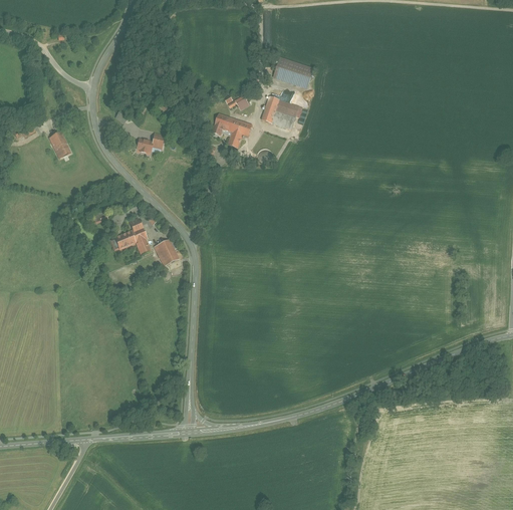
[(314,68),(280,56),(273,78),(306,90),(314,68)]
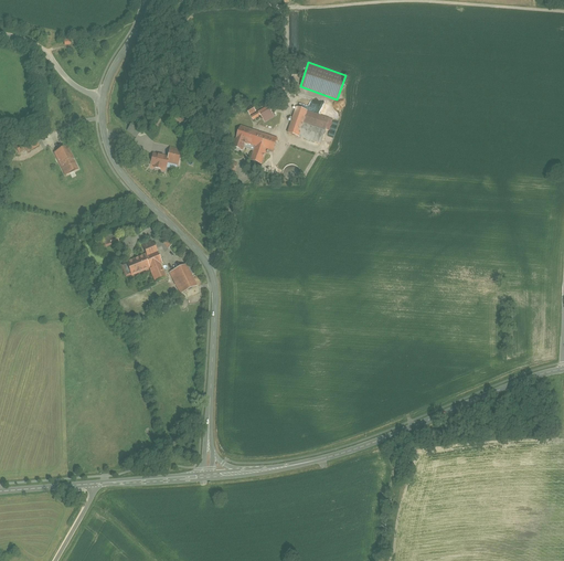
[(296,106),(316,113),(318,107),(296,101),(295,105),(296,106)]
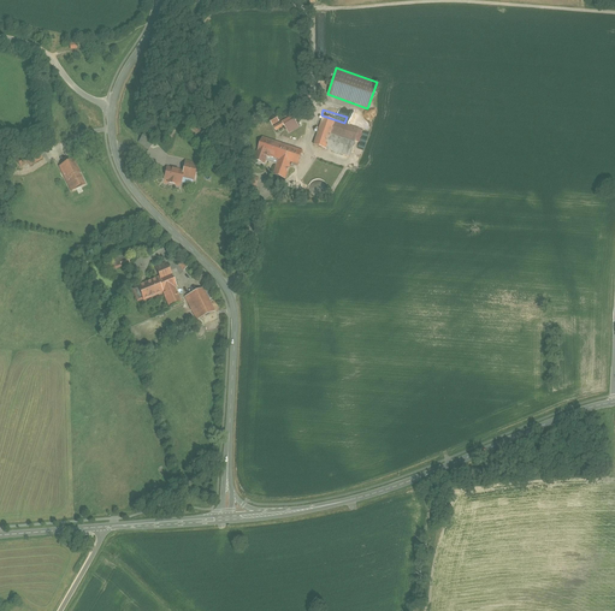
[(284,125),(289,131),(299,125),(297,123),(293,114),(291,113),(290,114),(281,120),(284,125)]
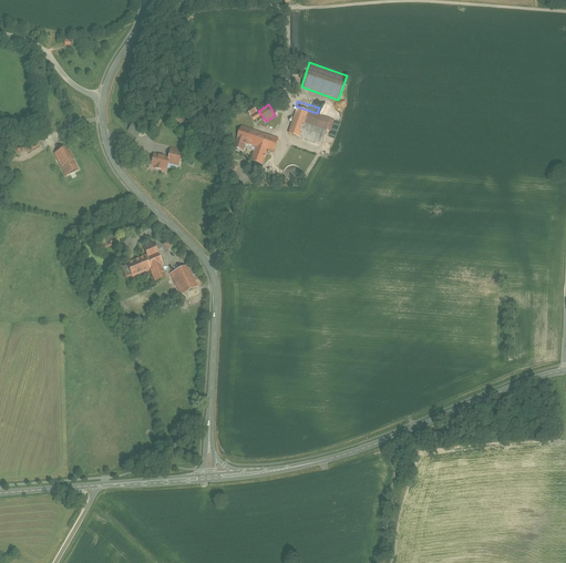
[(251,115),(257,112),(254,105),(247,110),(251,115)]
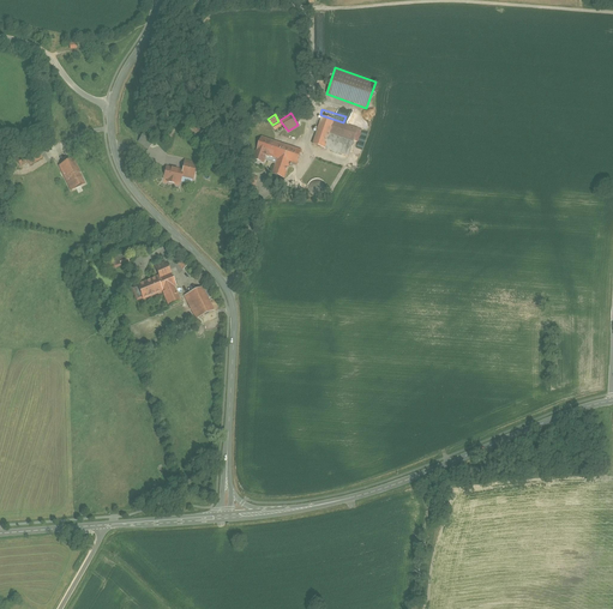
[(343,122),(322,115),(312,143),(348,155),(354,139),(358,140),(362,128),(343,122)]
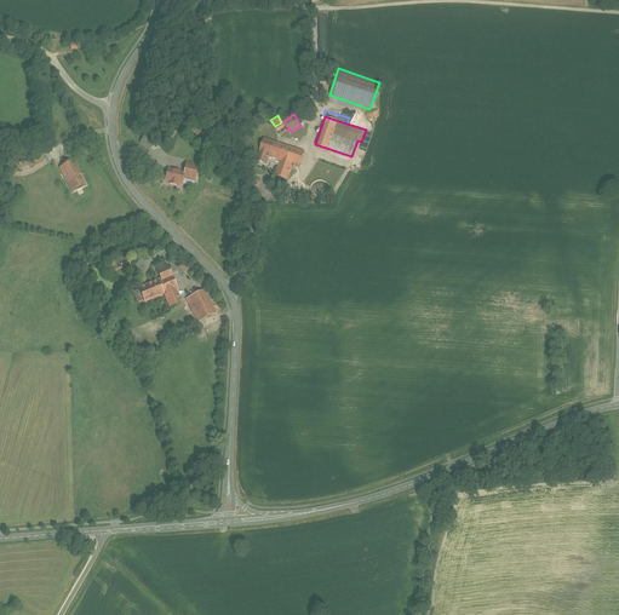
[(304,149),(264,136),(256,161),(267,165),(269,155),(280,159),(274,176),(287,179),(293,164),(299,165),(304,149)]
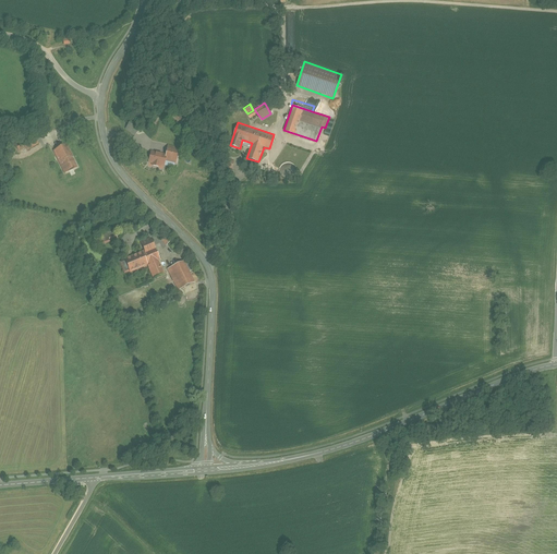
[(128,123),(124,128),(133,133),(136,129),(128,123)]
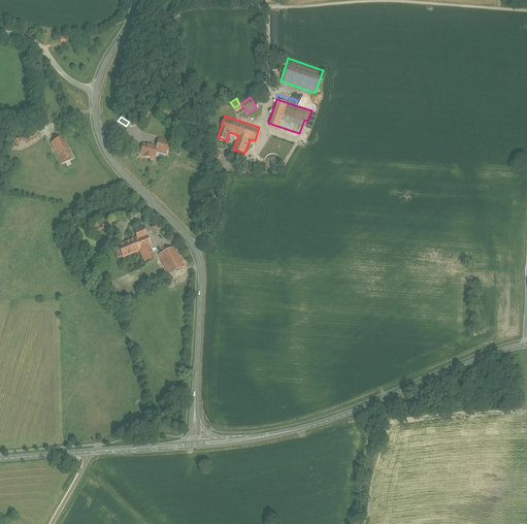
[(23,132),(27,138),(37,133),(34,126),(23,132)]
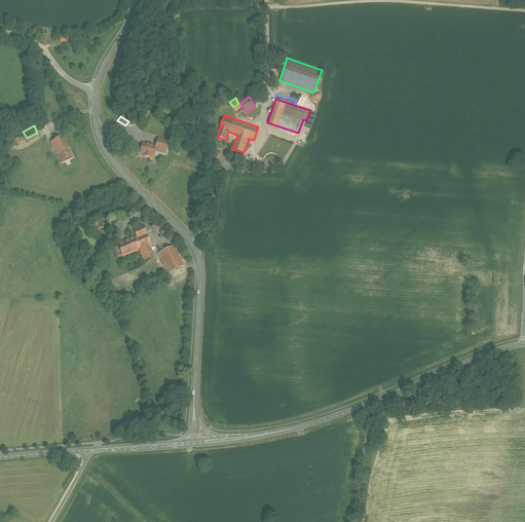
[(64,134),(51,140),(61,159),(73,154),(64,134)]
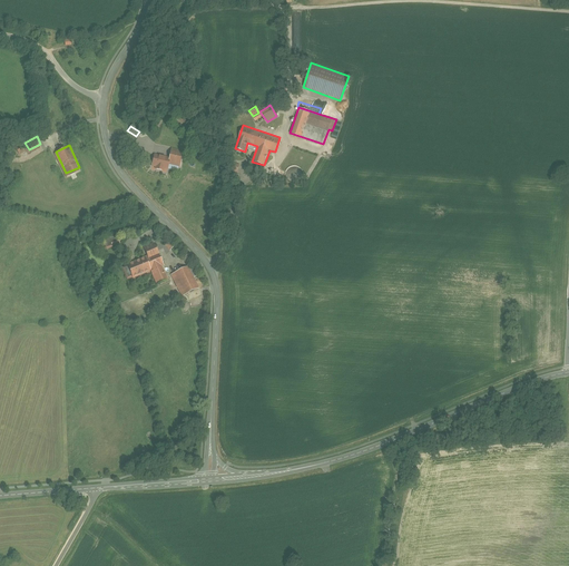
[(169,156),(168,165),(180,167),(183,157),(184,150),(170,147),(168,156),(169,156)]
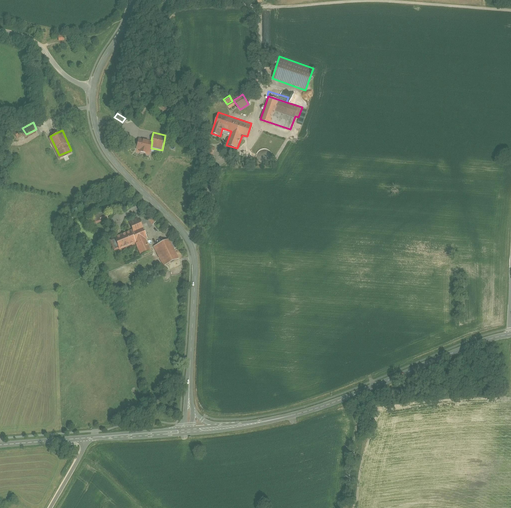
[(142,138),(138,137),(135,149),(138,150),(138,151),(146,153),(146,152),(150,153),(151,148),(152,140),(151,140),(148,139),(147,140),(142,139),(142,138)]
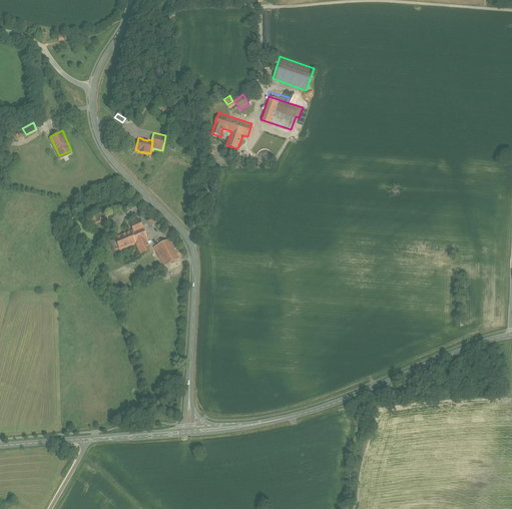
[(206,150),(214,152),(217,145),(209,142),(206,150)]
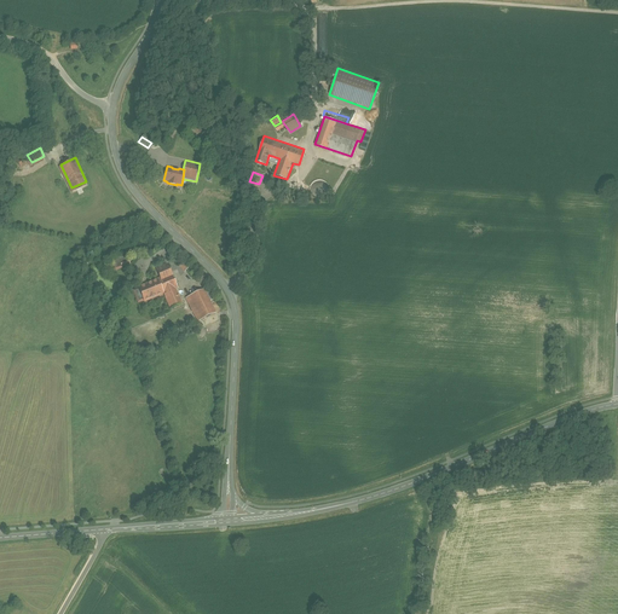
[(329,183),(327,179),(323,178),(319,178),(315,179),(312,181),(310,185),(310,189),(311,192),(313,196),(317,197),(321,198),(325,197),(328,193),(330,190),(330,186),(329,183)]
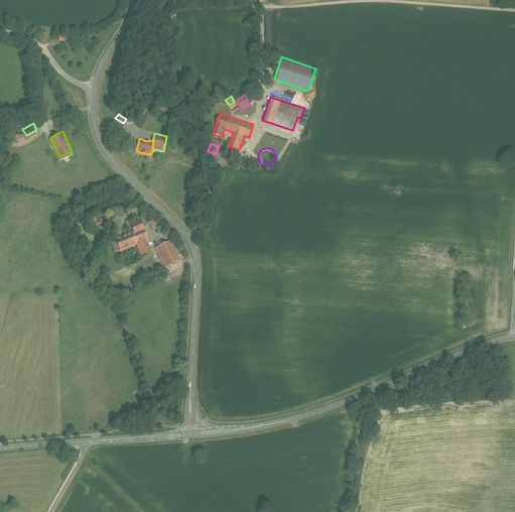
[(108,219),(104,209),(89,215),(93,225),(101,222),(101,221),(108,219)]
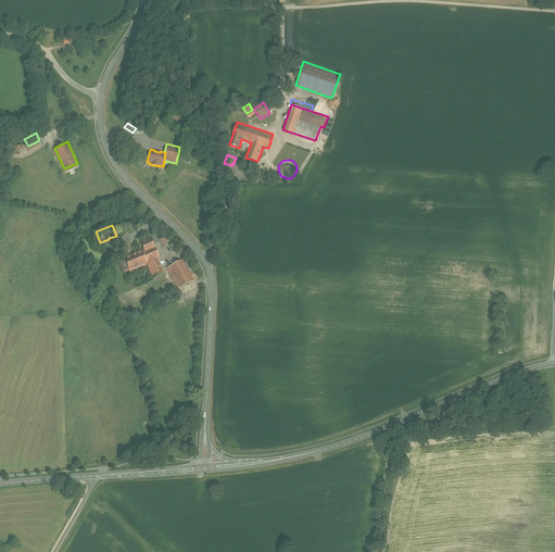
[(159,256),(161,255),(152,233),(139,238),(143,247),(122,255),(122,256),(121,258),(125,268),(130,266),(131,267),(149,261),(154,274),(164,270),(159,256)]
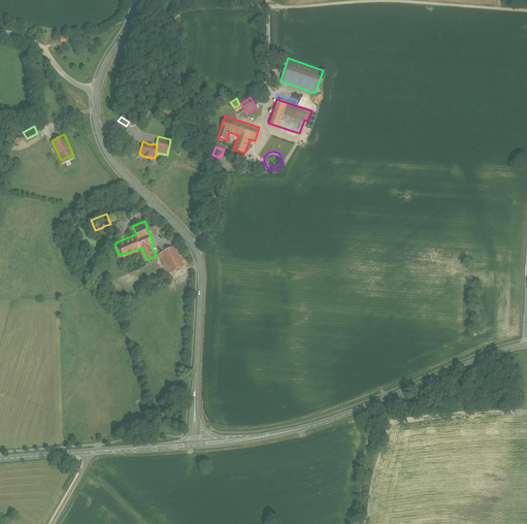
[(154,224),(153,226),(157,230),(159,229),(162,225),(158,221),(154,224)]
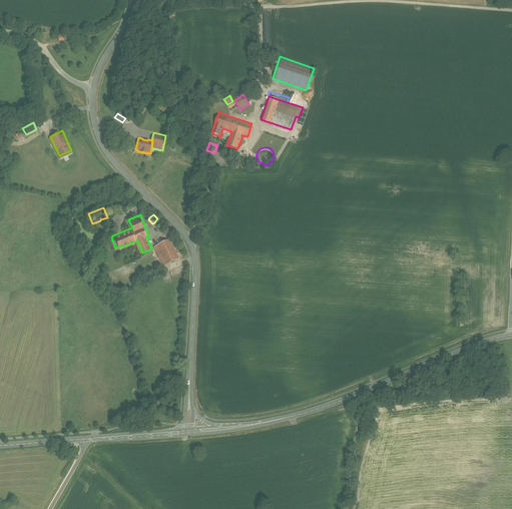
[(178,259),(169,237),(153,245),(162,266),(178,259)]
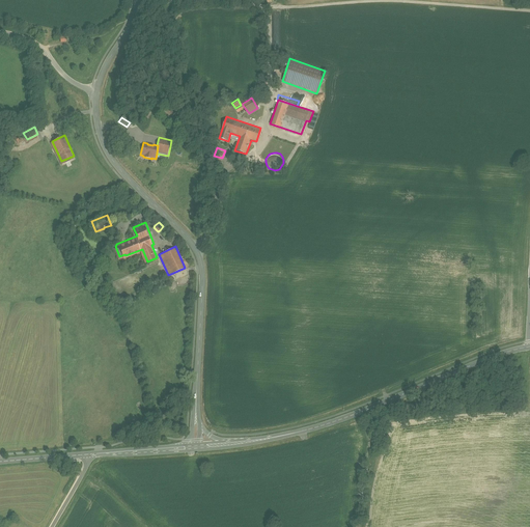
[(94,259),(84,264),(88,272),(92,270),(99,267),(94,259)]
